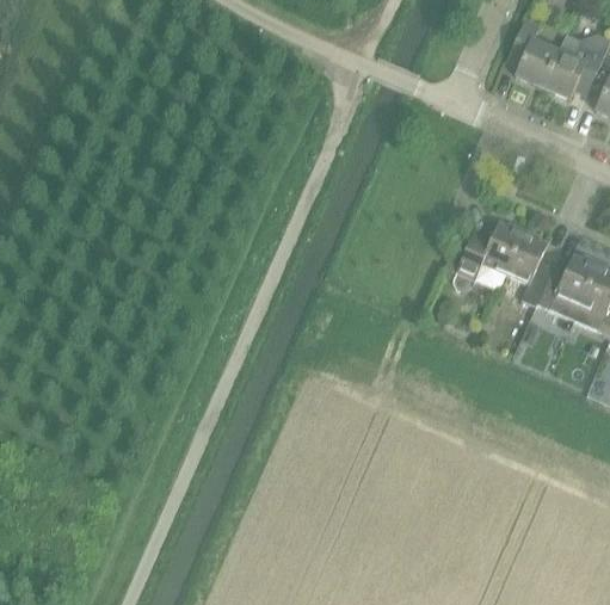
[(530,39),(536,25),(523,19),(505,60),(518,66),(515,75),(542,86),(556,50),(530,39)]
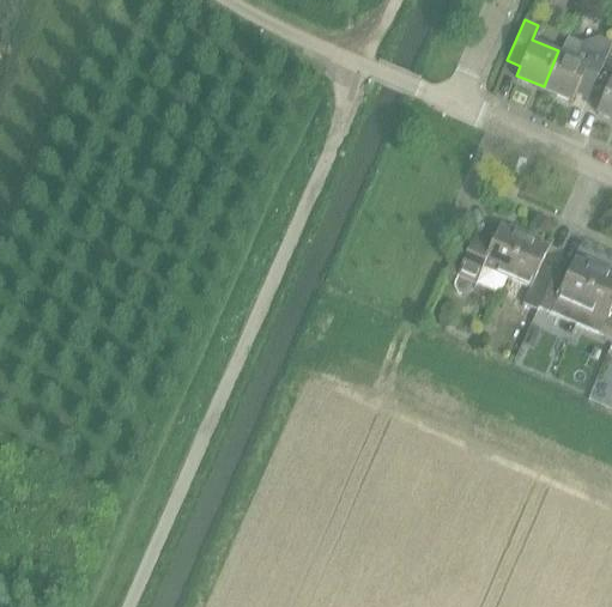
[(588,95),(598,73),(601,65),(611,68),(611,56),(605,54),(611,38),(598,34),(580,38),(567,32),(558,50),(544,86),(570,98),(575,90),(588,95)]
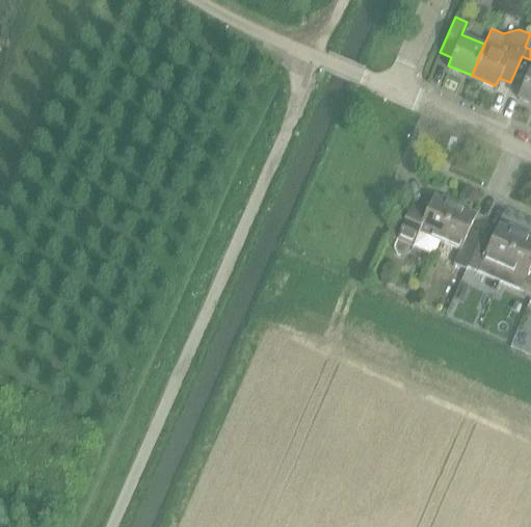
[(518,96),(530,101),(530,63),(530,64),(518,96)]
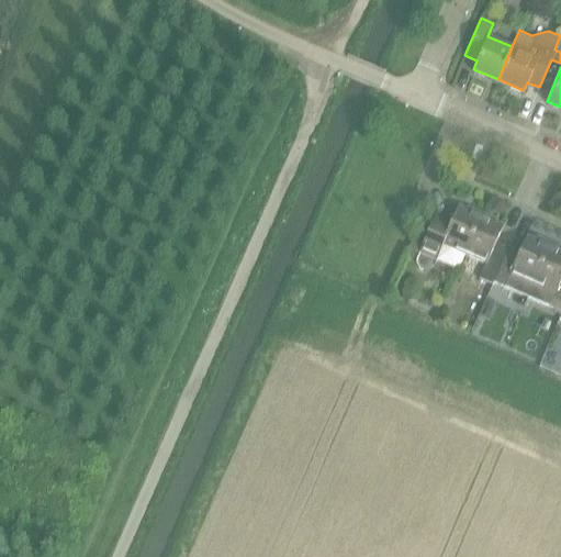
[(463,251),(481,210),(467,204),(466,208),(457,203),(447,227),(430,221),(425,233),(419,231),(416,237),(412,235),(407,245),(436,257),(453,264),(458,262),(463,251)]
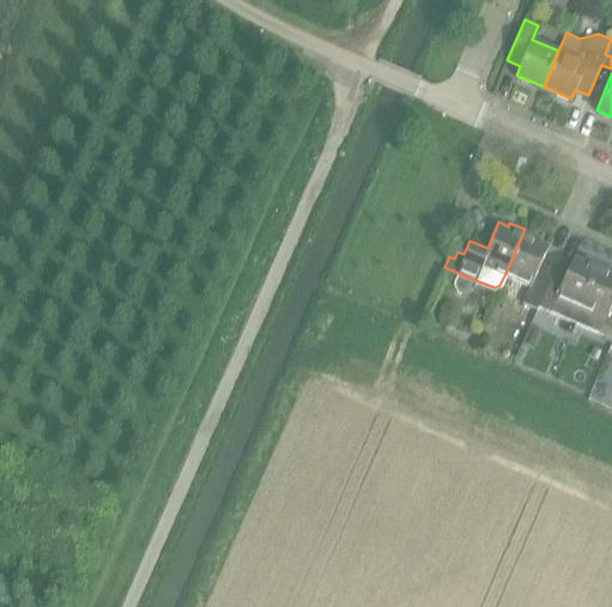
[(522,301),(537,307),(538,304),(537,304),(553,266),(540,260),(547,243),(539,240),(540,236),(525,229),(506,273),(529,284),(522,301)]
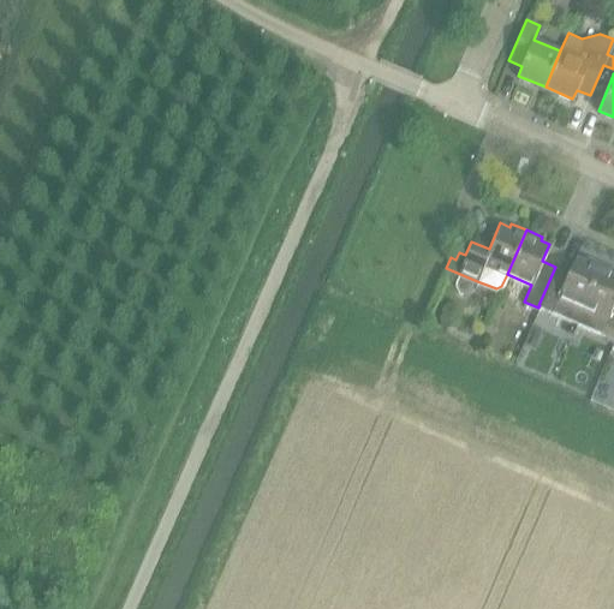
[(555,267),(538,305),(540,305),(577,321),(601,262),(586,256),(584,260),(576,255),(568,273),(555,267)]
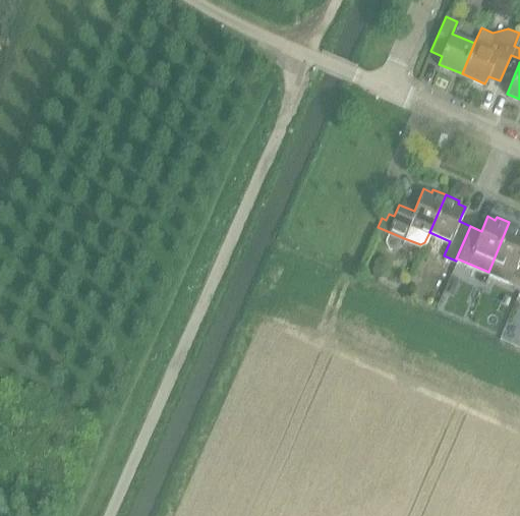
[(488,272),(509,281),(519,286),(519,284),(519,227),(509,222),(488,272)]
